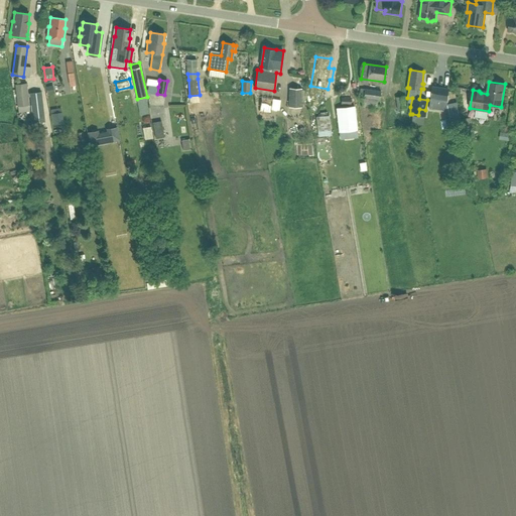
[(30,105),(27,83),(15,85),(18,106),(19,112),(30,111),(29,105),(30,105)]
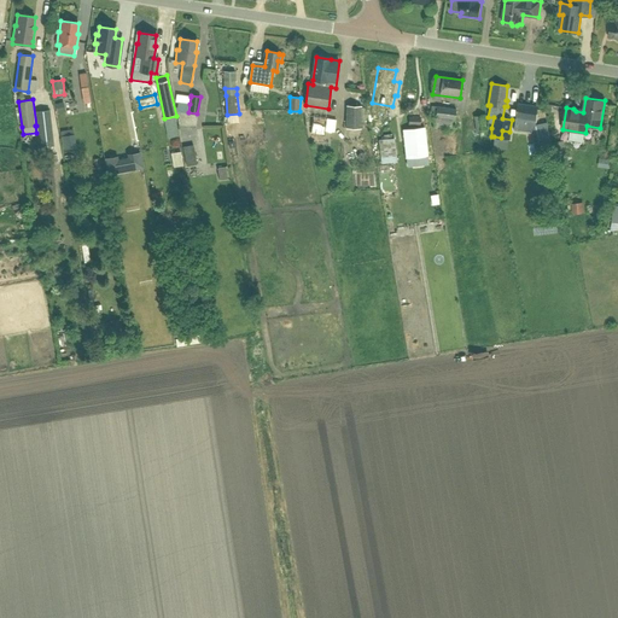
[(375,104),(372,120),(389,123),(391,108),(375,104)]
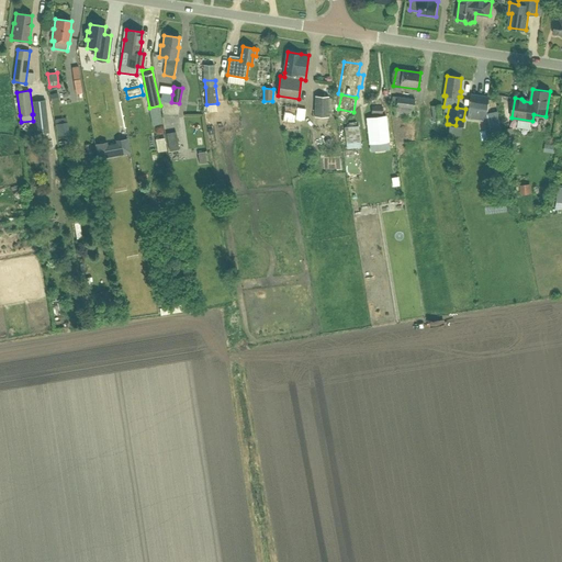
[(329,97),(314,96),(314,115),(329,115),(329,97)]
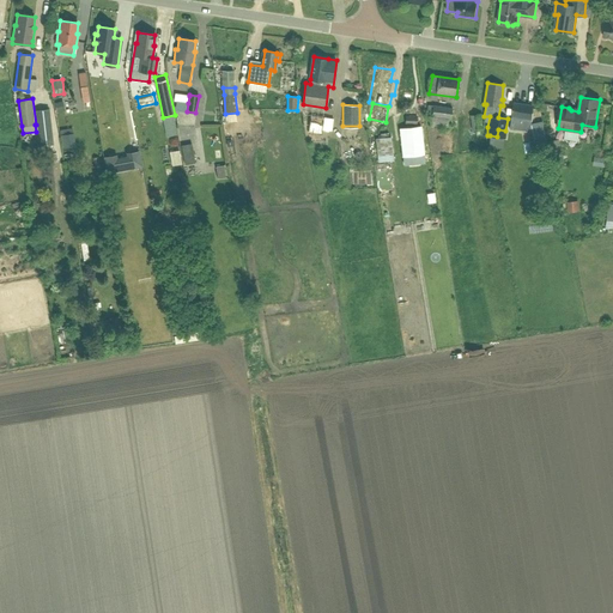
[(453,108),(434,105),(429,104),(426,115),(432,115),(430,127),(450,129),(453,108)]
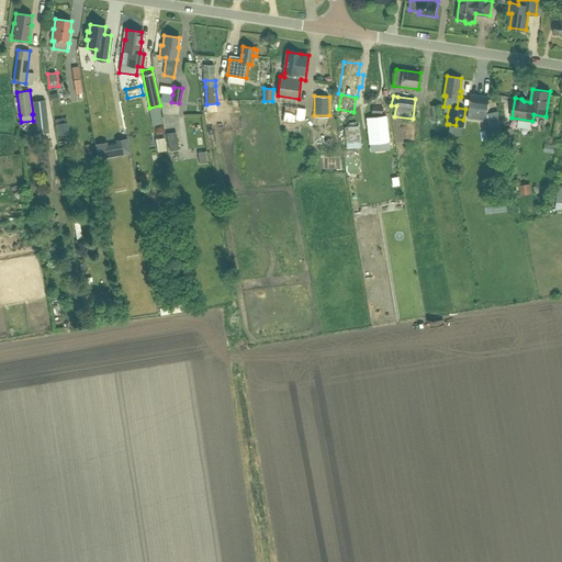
[(470,97),(468,109),(487,112),(490,99),(470,97)]
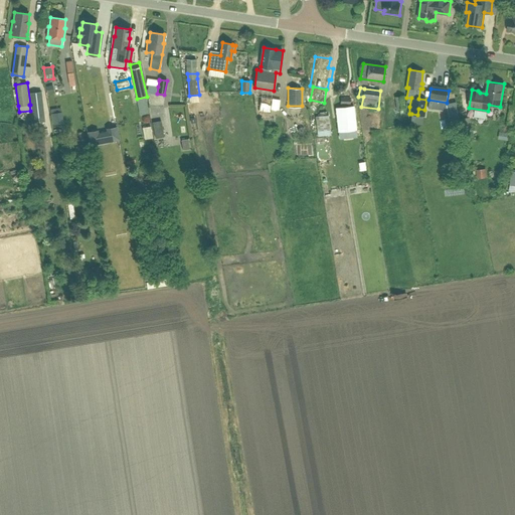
[(45,121),(42,92),(30,93),(34,123),(45,121)]
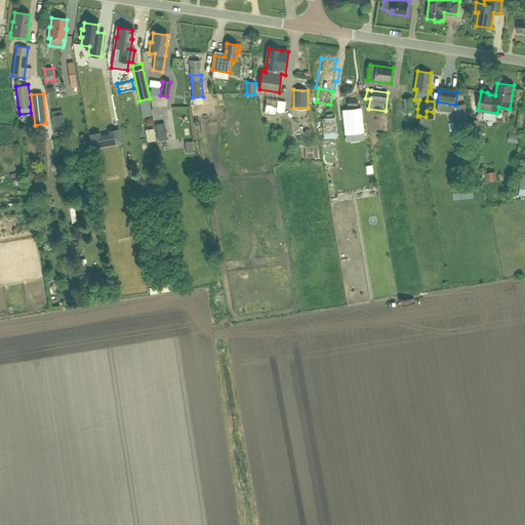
[(403,98),(405,112),(413,111),(411,97),(403,98)]
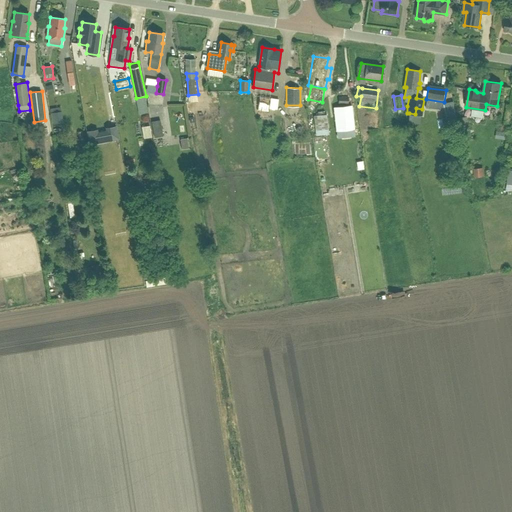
[(262,98),(260,109),(272,111),(273,106),(280,107),(281,98),(273,96),(273,100),(262,98)]
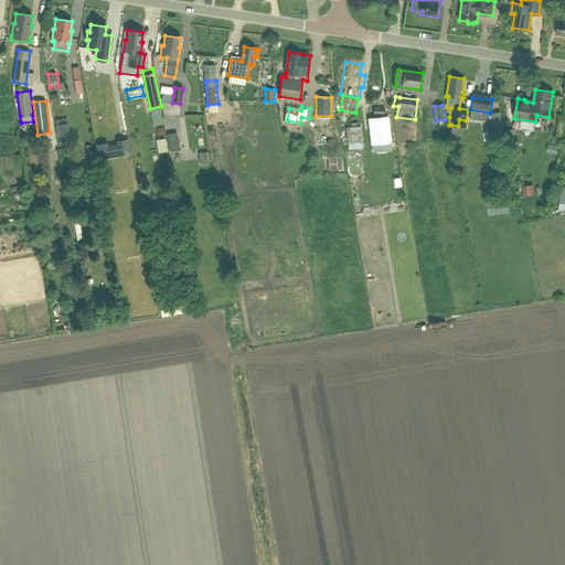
[(159,108),(149,110),(153,127),(163,125),(159,108)]
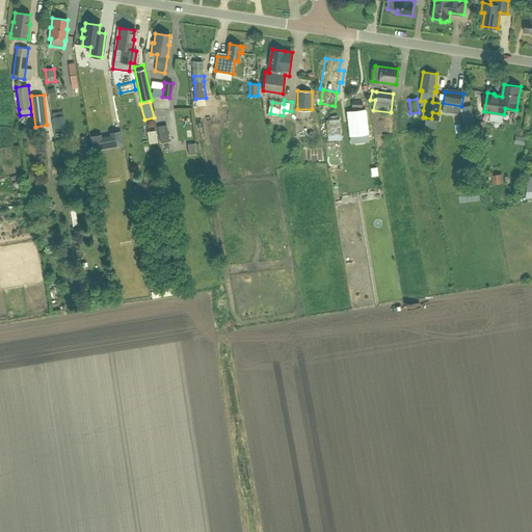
[(350,136),(368,134),(366,109),(347,111),(350,136)]
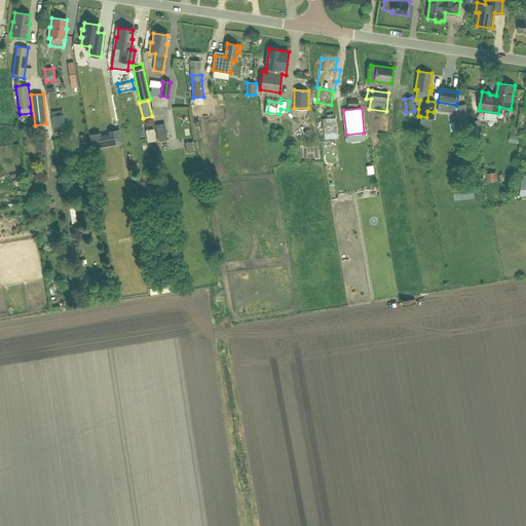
[(420,116),(419,123),(430,125),(431,118),(426,117),(420,116)]
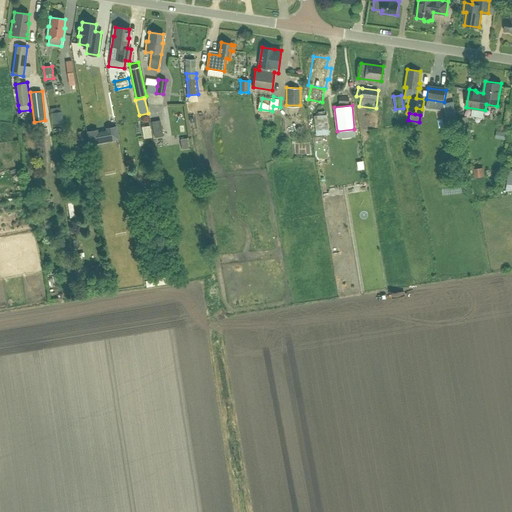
[(329,134),(327,114),(314,116),(316,136),(329,134)]
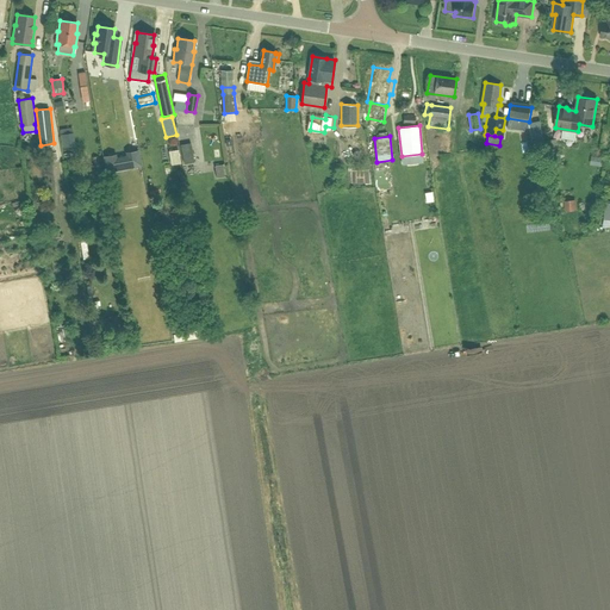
[(556,139),(546,142),(548,154),(559,151),(556,139)]
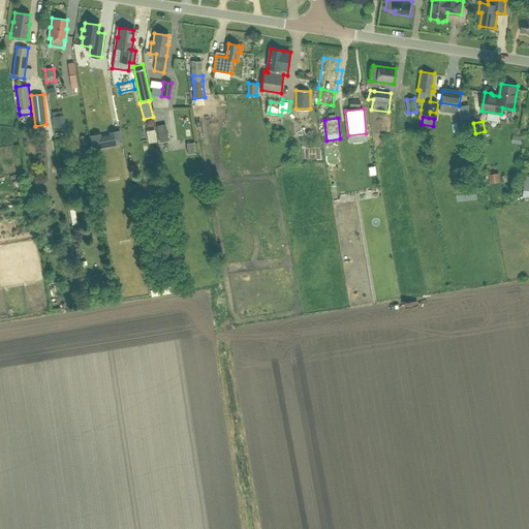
[(107,123),(97,125),(99,137),(110,135),(107,123)]
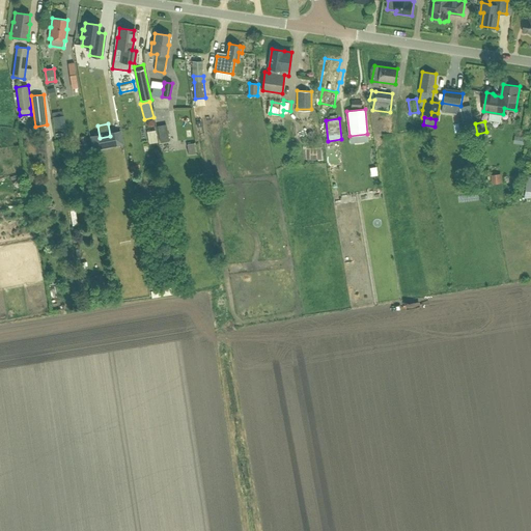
[(158,135),(167,134),(166,126),(157,127),(158,135)]
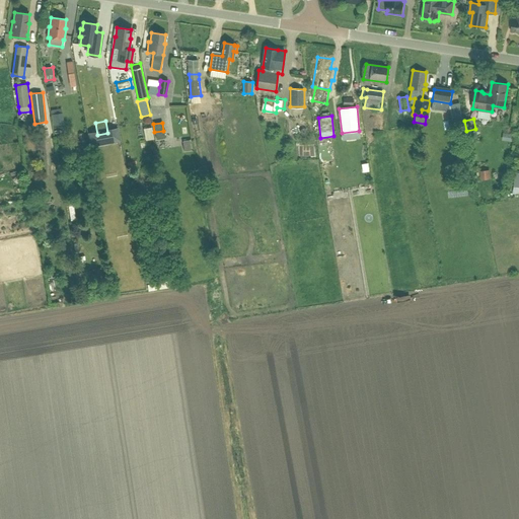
[(108,130),(110,142),(120,141),(118,128),(108,130)]
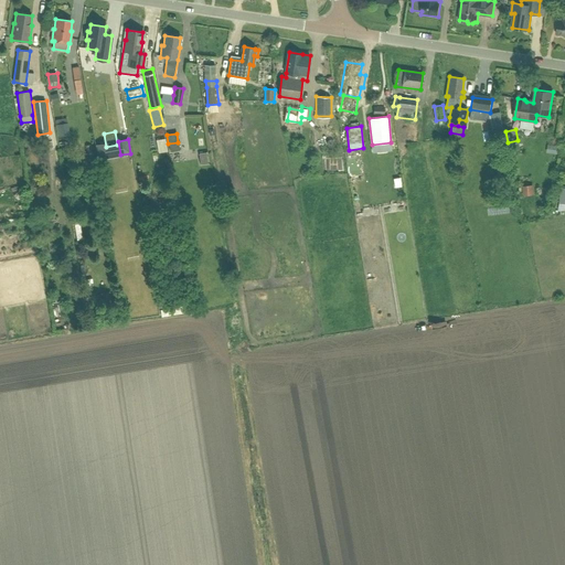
[(99,159),(108,157),(106,144),(96,145),(99,159)]
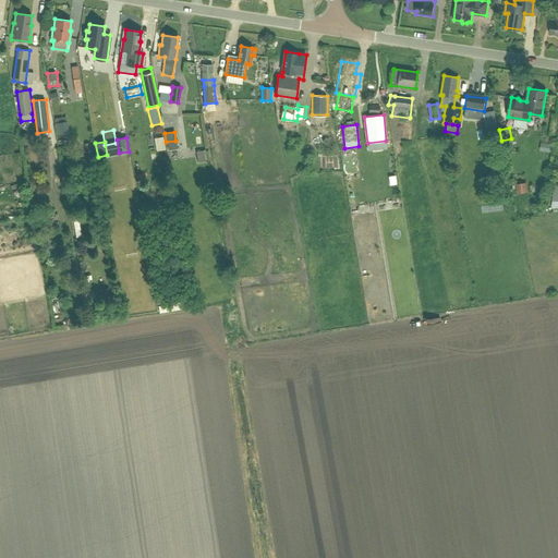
[(550,145),(541,143),(540,152),(549,153),(550,145)]
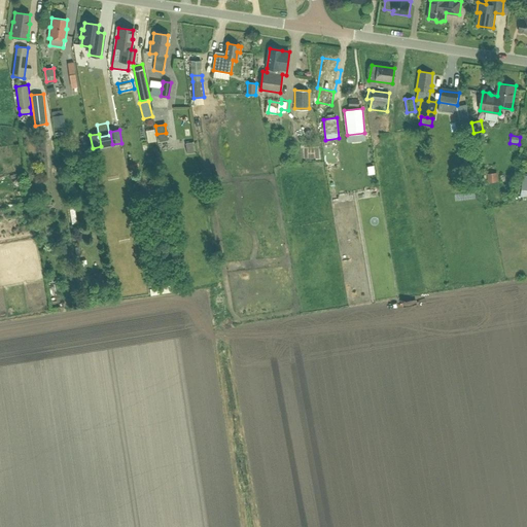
[(185,143),(186,153),(194,152),(191,142),(185,143)]
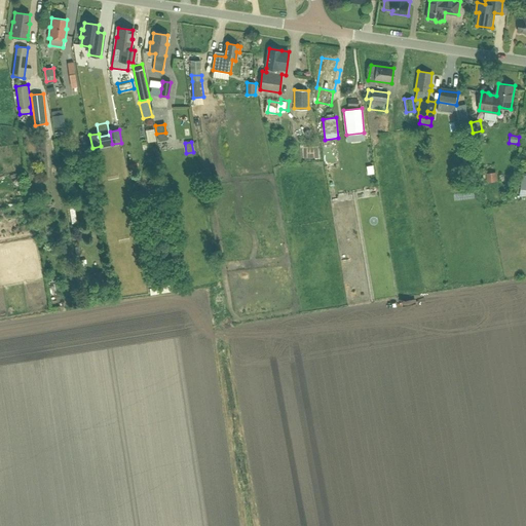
[(497,181),(497,173),(487,173),(488,182),(497,181)]
